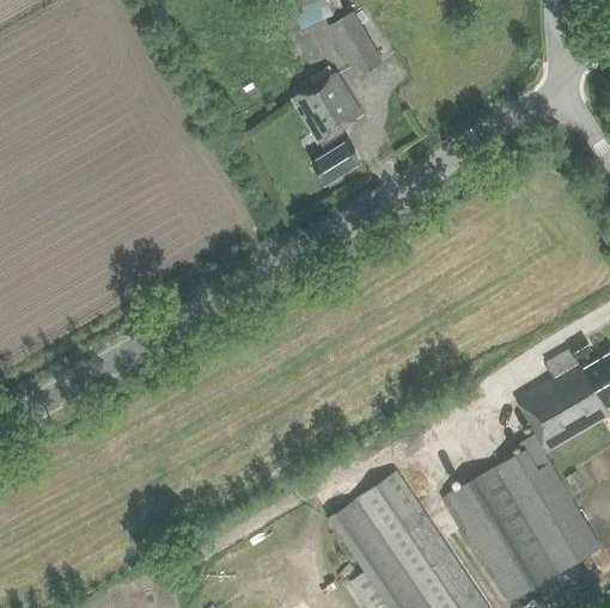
[(285,0),(296,29),(343,13),(339,0),(285,0)]
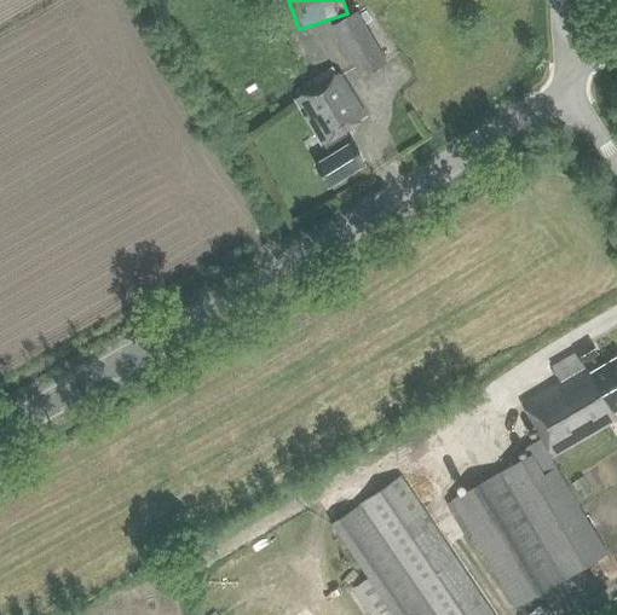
[(387,59),(358,9),(334,23),(364,74),(387,59)]
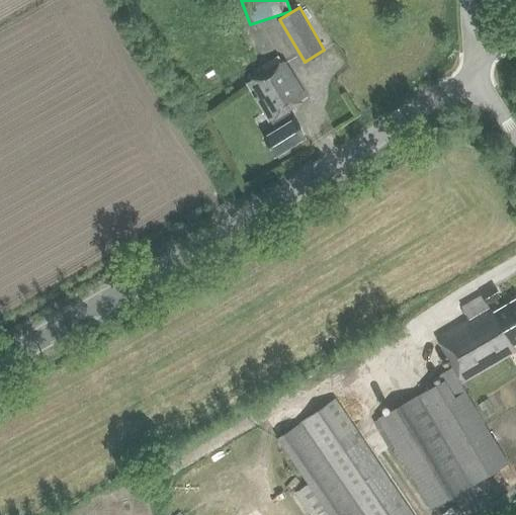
[(308,96),(284,60),(250,81),(272,118),(272,117),(278,127),(265,136),(276,154),(307,136),(289,107),(308,96)]
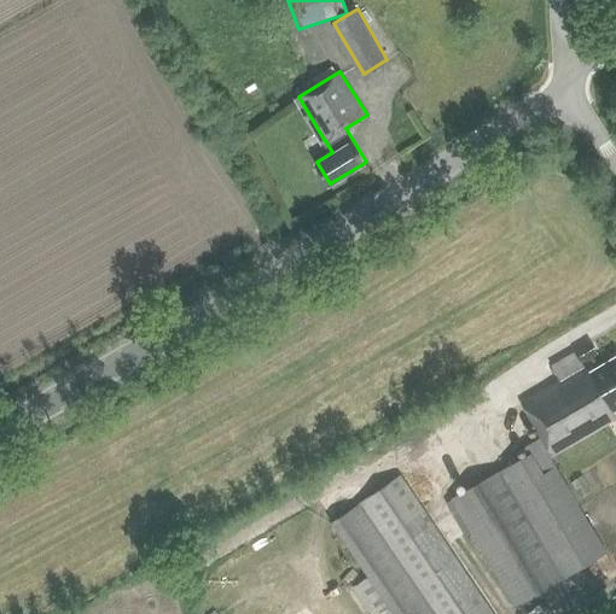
[(582,360),(598,351),(592,340),(576,350),(582,360)]
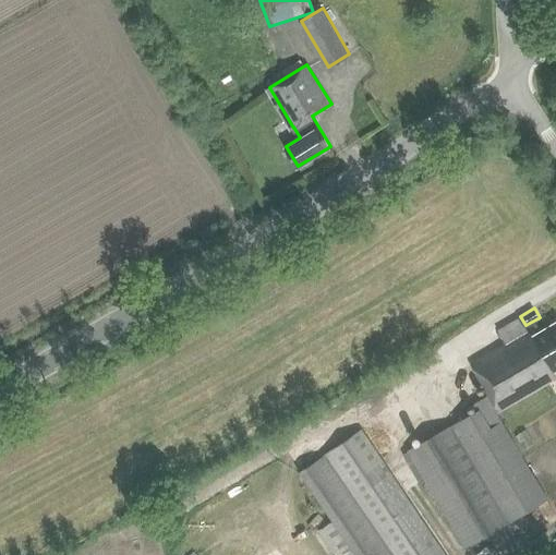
[(555,320),(532,335),(529,328),(472,363),(490,394),(474,403),(479,410),(410,451),(468,546),(548,498),(496,412),(555,377),(555,373),(553,371),(555,369),(555,320)]
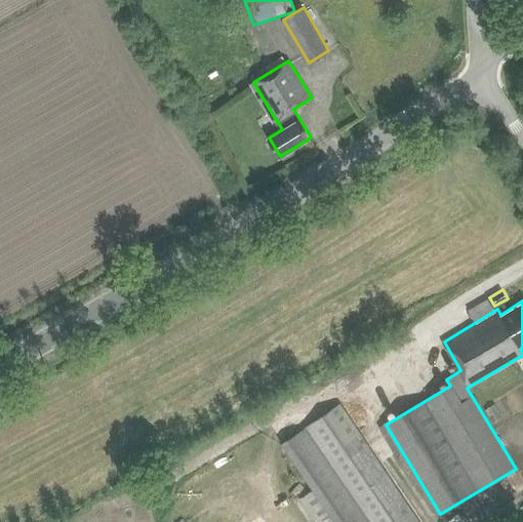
[(420,521),(340,402),(307,426),(283,442),(337,521),(420,521)]
